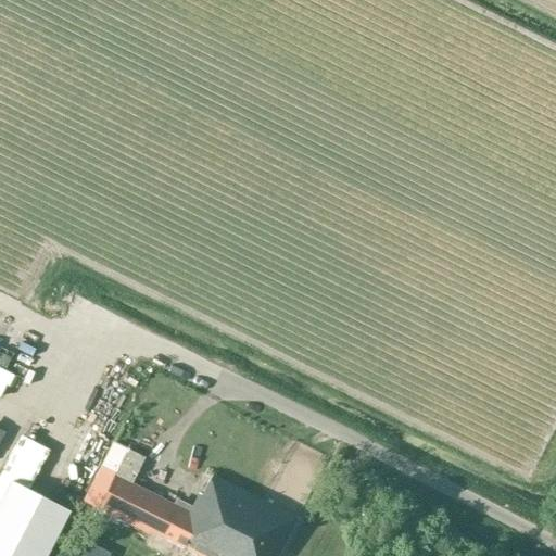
[(0,369),(0,383),(10,389),(15,377),(0,369)]
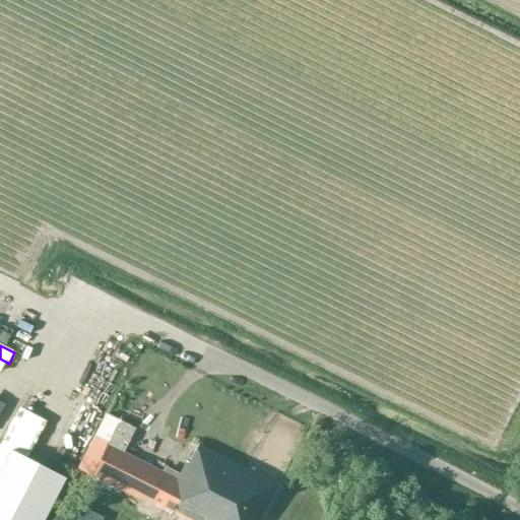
[(17,408),(0,441),(0,469),(10,450),(28,414),(17,408)]
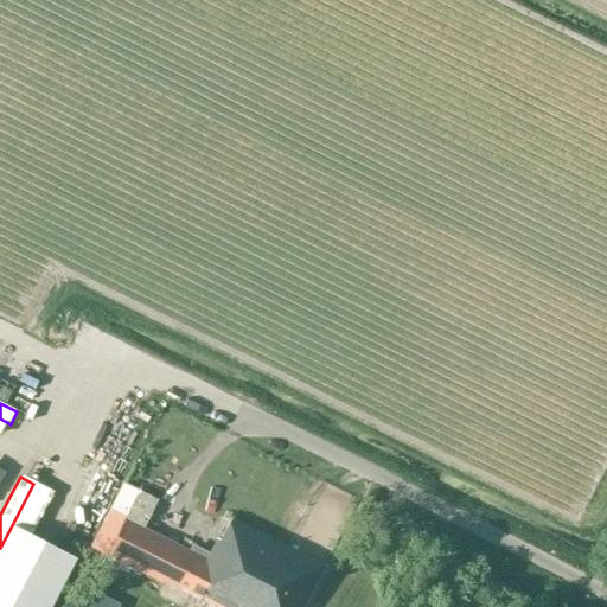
[(213,606),(302,606),(325,566),(231,519),(229,522),(218,541),(216,540),(205,560),(197,555),(126,518),(106,556),(165,586),(159,596),(172,602),(177,592),(180,585),(190,589),(189,594),(213,606)]
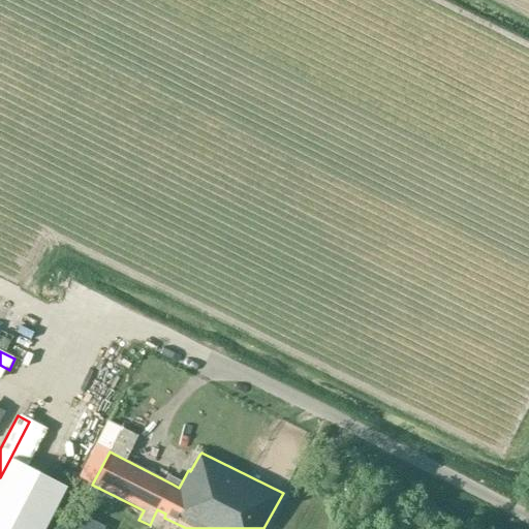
[(0,477),(0,528),(44,528),(66,488),(10,458),(0,477)]
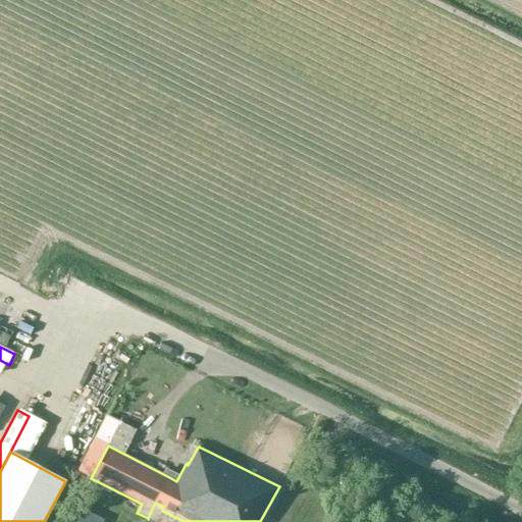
[(101,521),(103,520),(71,504),(66,515),(75,520),(73,521),(101,521)]
